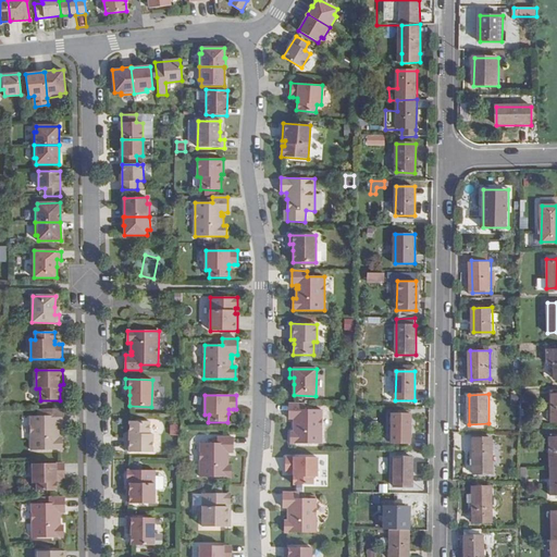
[(305,404),(289,404),(289,419),(294,419),(296,419),(296,422),(294,422),(294,432),(291,432),(291,444),(322,444),(322,409),(305,409),(305,404)]
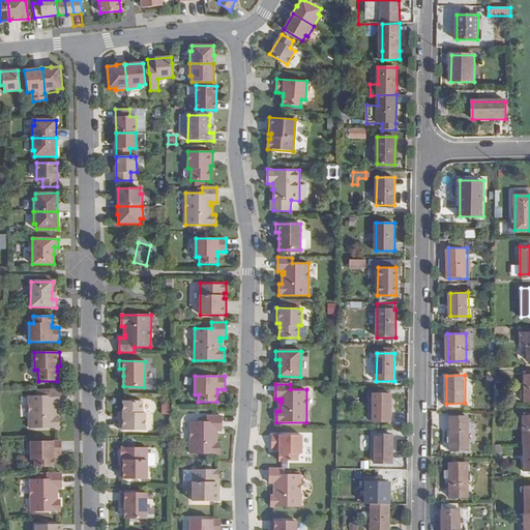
[(60,390),(46,390),(46,395),(29,396),(29,429),(59,429),(59,416),(56,417),(56,408),(54,408),(54,405),(60,405),(60,390)]
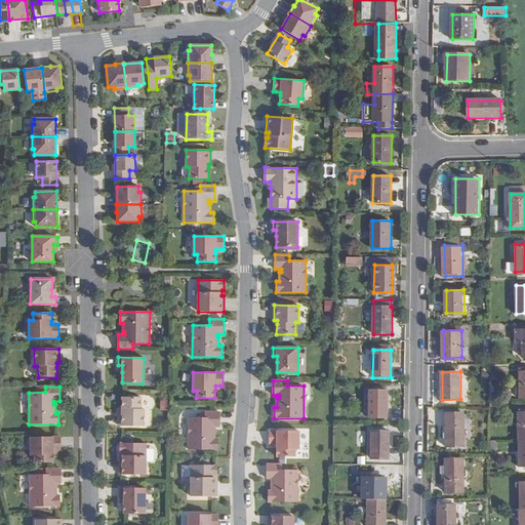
[(388,418),(388,392),(369,391),(369,418),(388,418)]
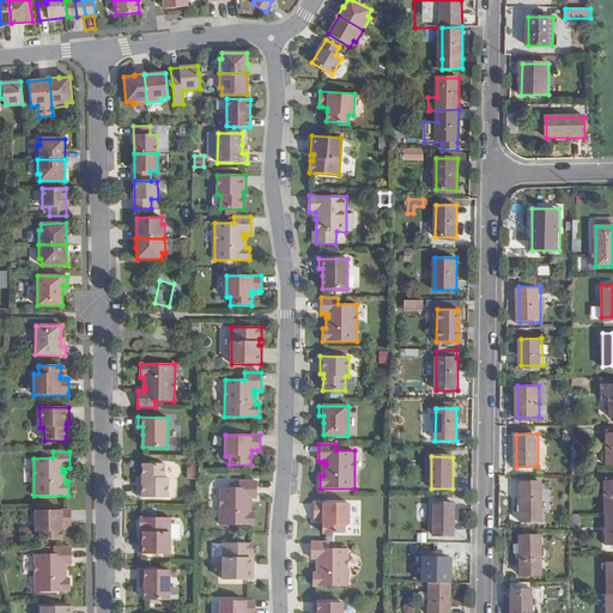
[(164,463),(143,463),(143,475),(143,480),(139,480),(139,497),(168,498),(168,478),(164,478),(164,463)]
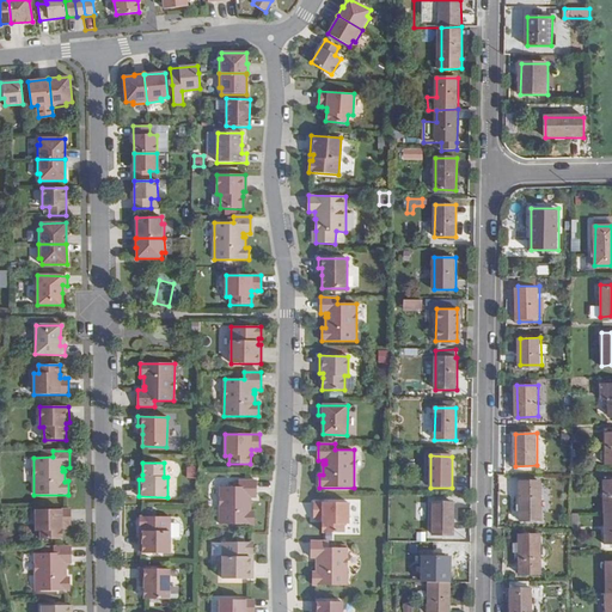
[(197,478),(197,466),(188,466),(188,478),(197,478)]
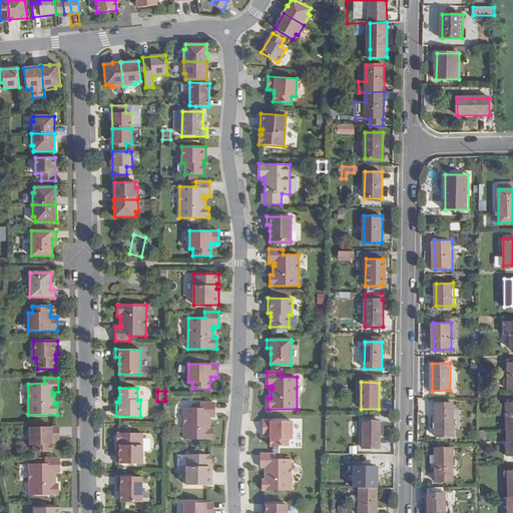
[(214,403),(200,403),(200,408),(184,408),(184,439),(212,440),(212,429),(210,429),(210,420),(208,420),(208,417),(210,417),(214,417),(214,403)]
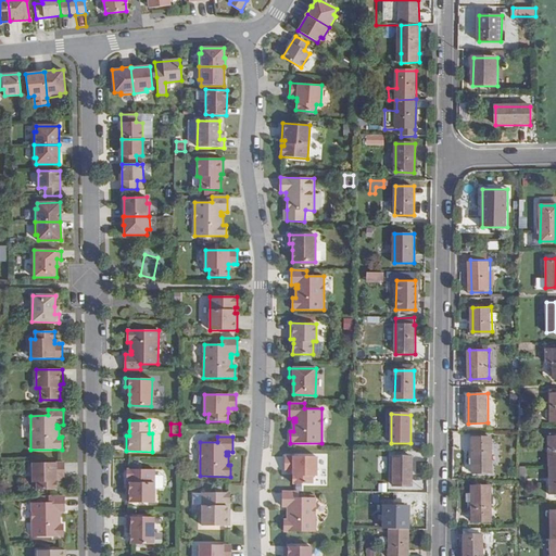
[(492,472),(493,437),(474,437),(474,472),(492,472)]
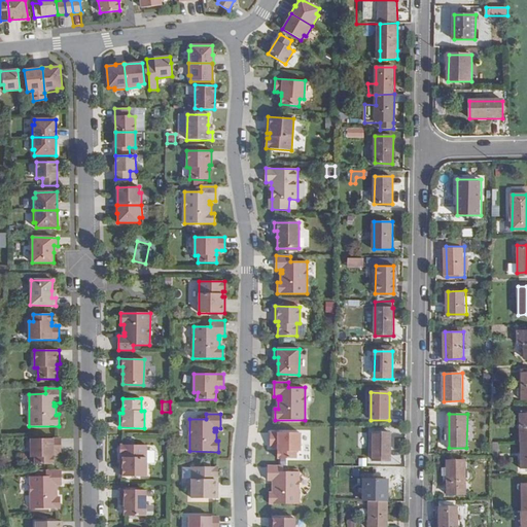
[(296,458),(296,451),(301,451),(301,432),(271,432),(271,446),(274,446),(278,446),(278,450),(278,458),(296,458)]
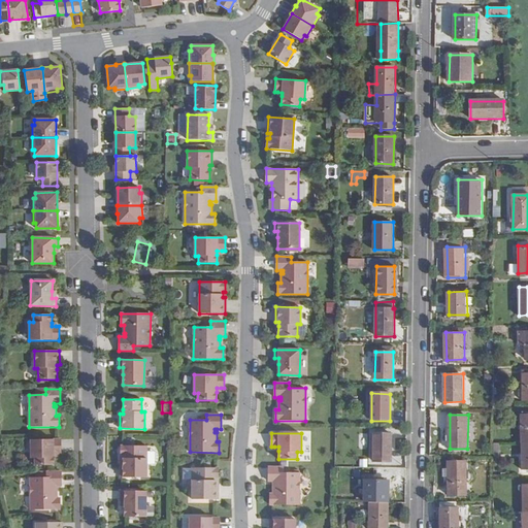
[(392,462),(393,434),(374,434),(373,462),(392,462)]
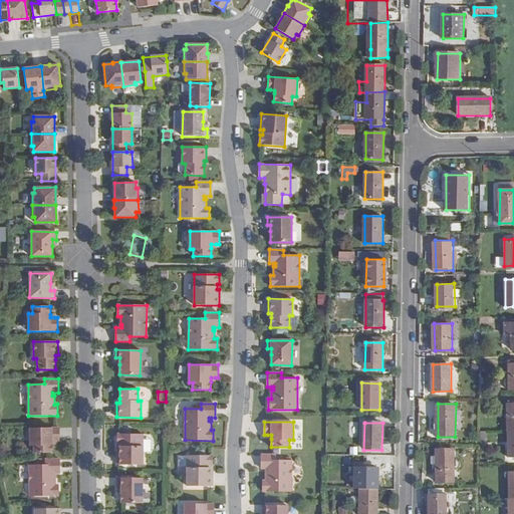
[(59,428),(30,428),(30,446),(34,446),(34,453),(52,453),(52,445),(52,441),(56,441),(59,441),(59,428)]
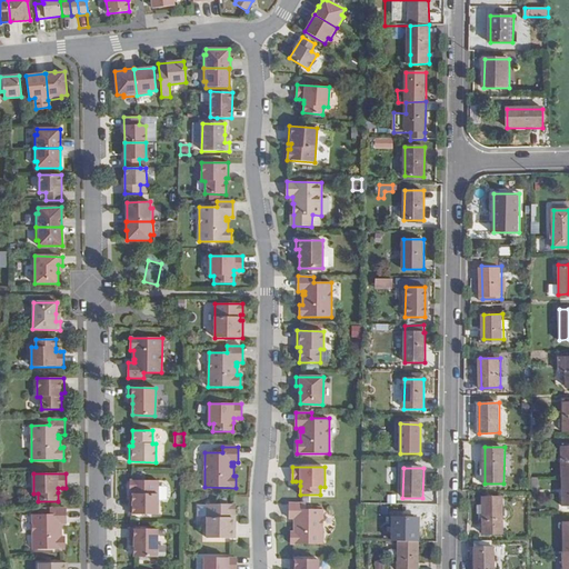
[(158,480),(130,480),(130,491),(132,491),(132,497),(130,497),(130,515),(158,515),(158,480)]
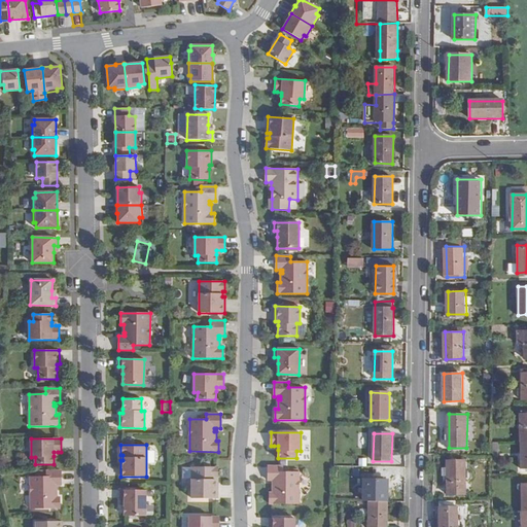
[(466,493),(466,459),(449,460),(449,493),(466,493)]
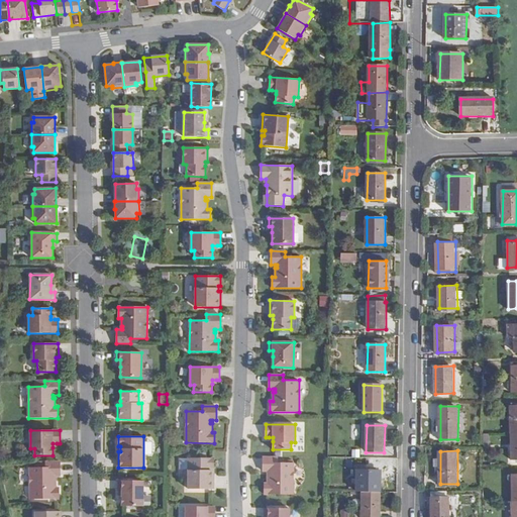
[(277,457),(263,456),(263,472),(268,472),(269,472),(269,475),(268,475),(268,484),(264,484),(265,494),(293,495),(294,462),(278,462),(277,457)]
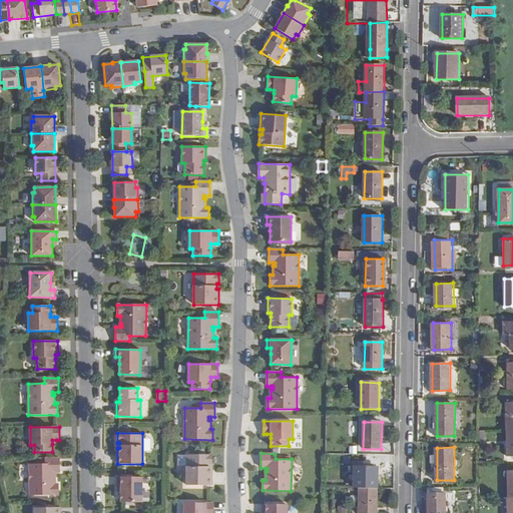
[(212,455),(186,454),(186,485),(211,485),(212,469),(209,469),(209,464),(212,464),(212,455)]
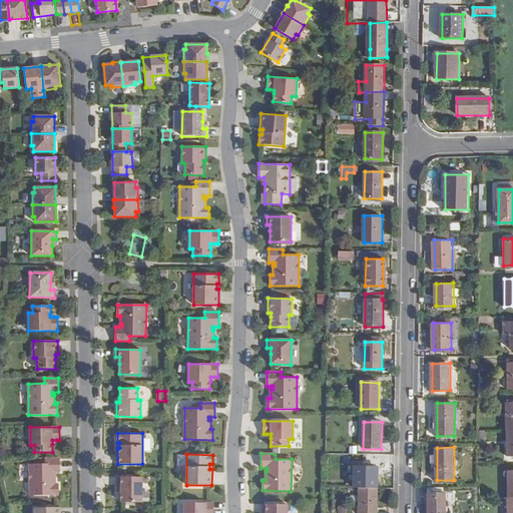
[(59,458),(45,458),(45,464),(29,464),(29,495),(58,495),(58,484),(55,484),(55,475),(53,475),(53,472),(59,472),(59,458)]
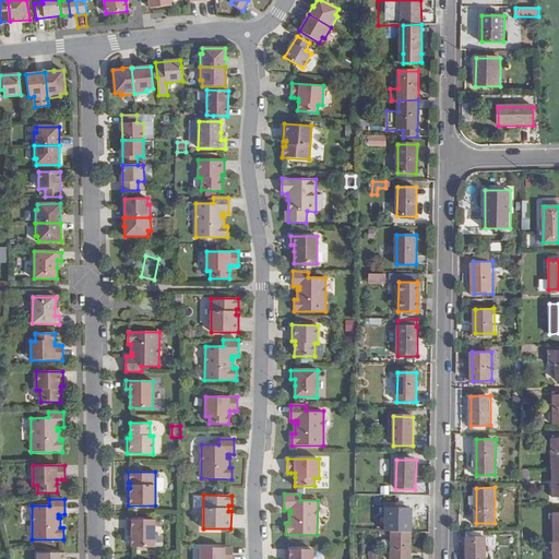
[(387,524),(387,533),(392,533),(412,533),(412,511),(401,510),(401,507),(388,507),(387,516),(381,516),(381,523),(387,524)]
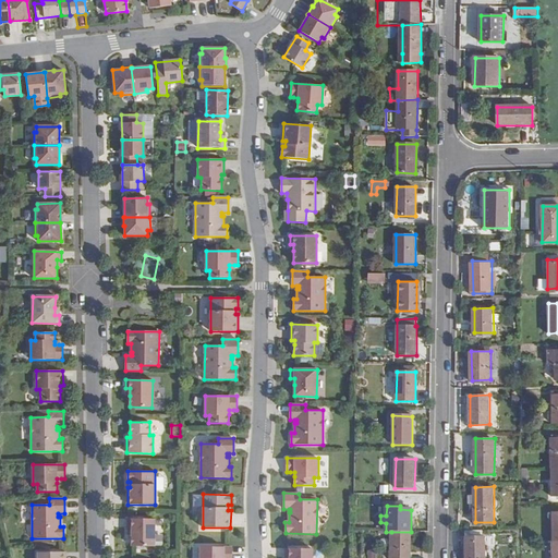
[(131,546),(154,546),(155,519),(128,519),(128,528),(132,528),(132,534),(132,535),(131,546)]
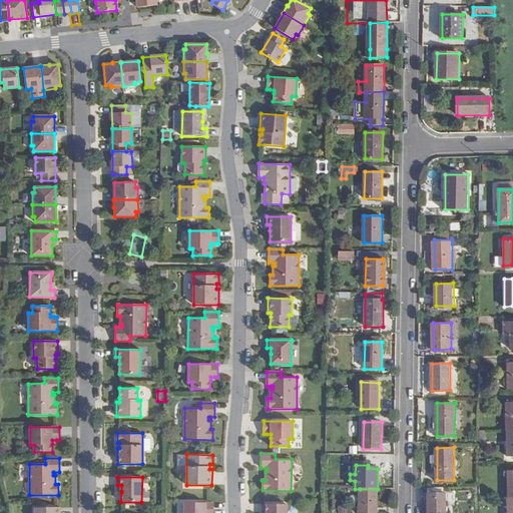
[(360,512),(377,512),(378,489),(360,489),(360,512)]
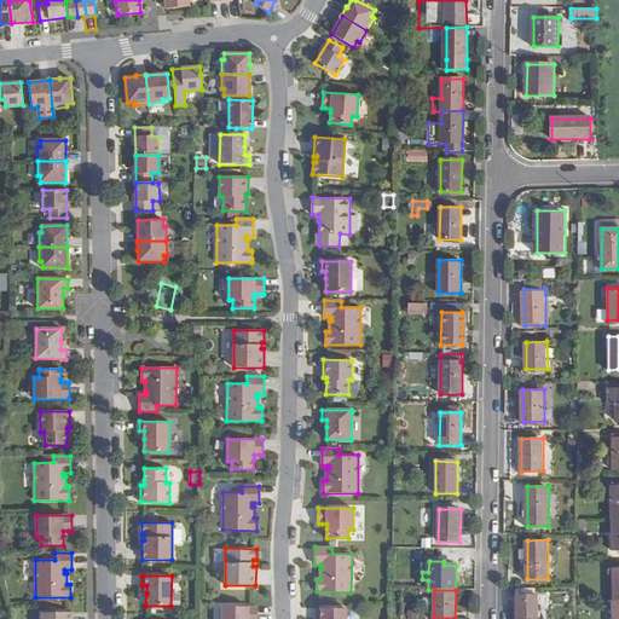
[(541,618),(541,595),(521,595),(520,618),(541,618)]
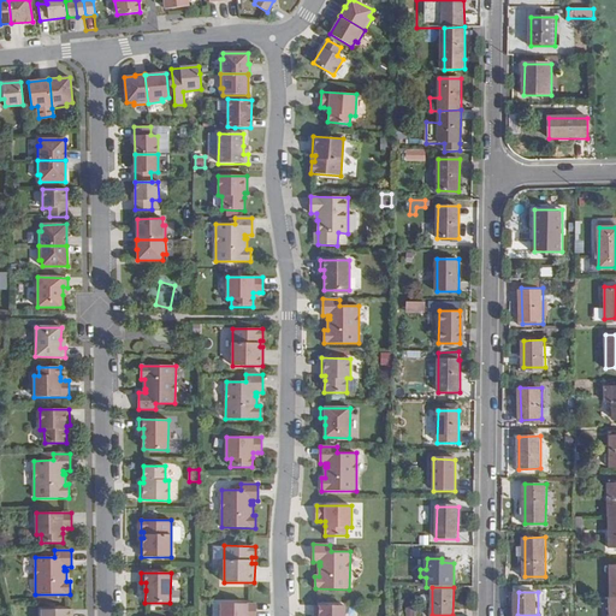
[(255,615),(256,604),(221,604),(220,615),(255,615)]
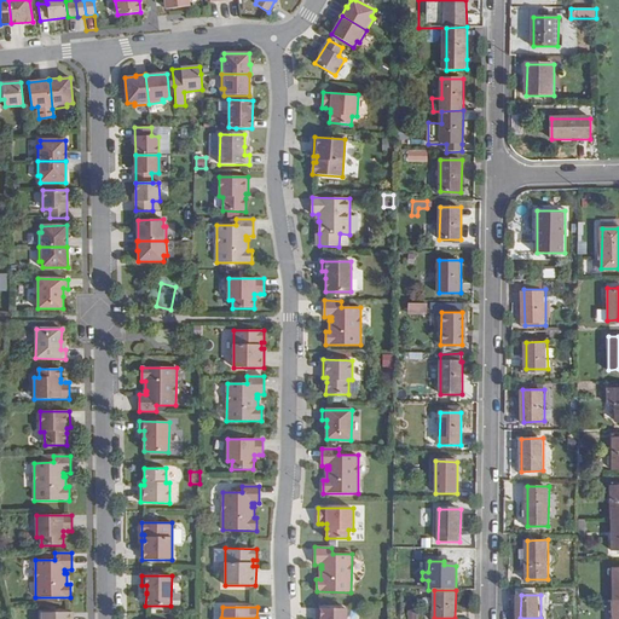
[(346,618),(346,608),(317,608),(317,618),(320,618),(346,618)]
